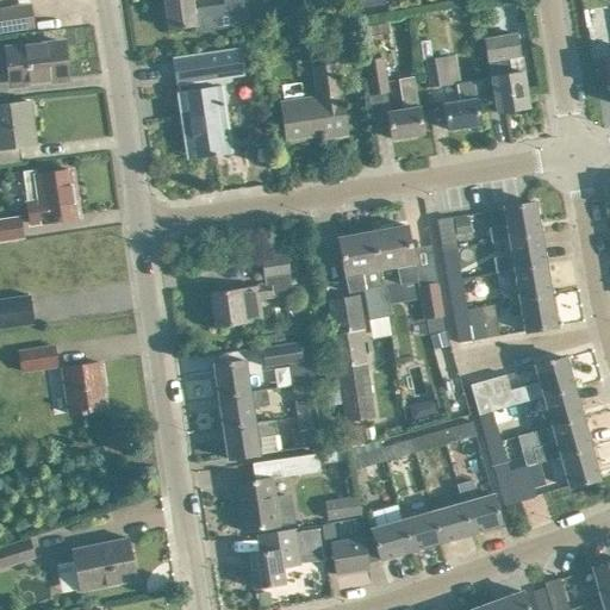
[(244,23),(242,2),(246,1),(246,0),(225,0),(226,2),(225,4),(192,7),(191,0),(163,0),(169,30),(194,25),(195,32),(229,27),(228,25),(244,23)]
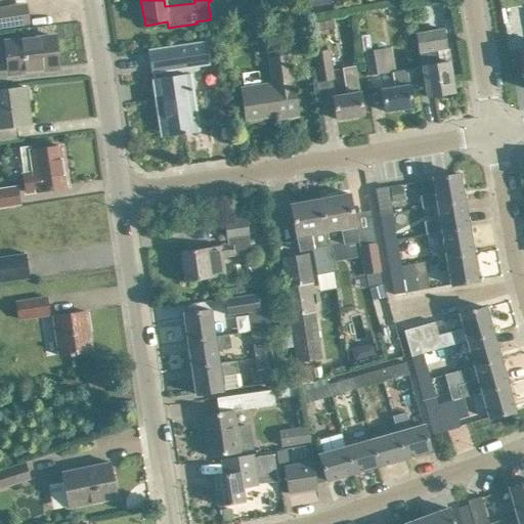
[(0,27),(29,23),(26,4),(0,8),(0,27)]
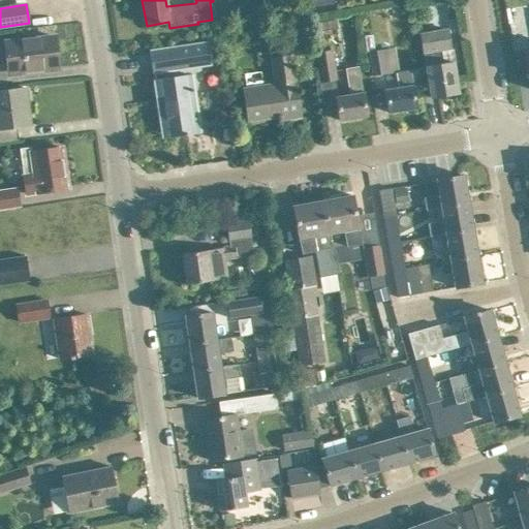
[(337,20),(311,24),(320,82),(338,80),(333,49),(323,50),(320,31),(338,28),(337,20)]
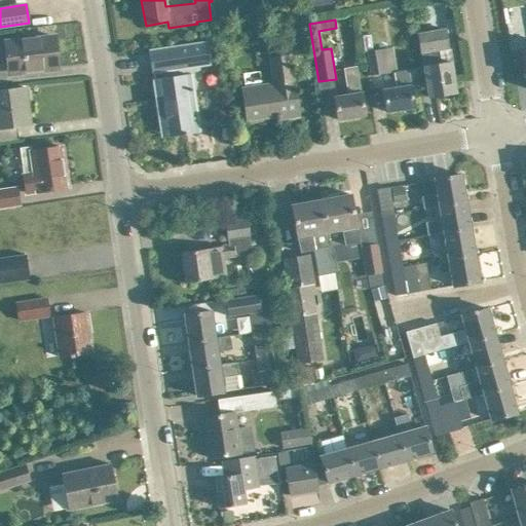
[(428,97),(429,97),(429,96),(440,94),(440,96),(455,92),(450,62),(439,64),(437,49),(448,48),(445,30),(418,34),(428,97)]
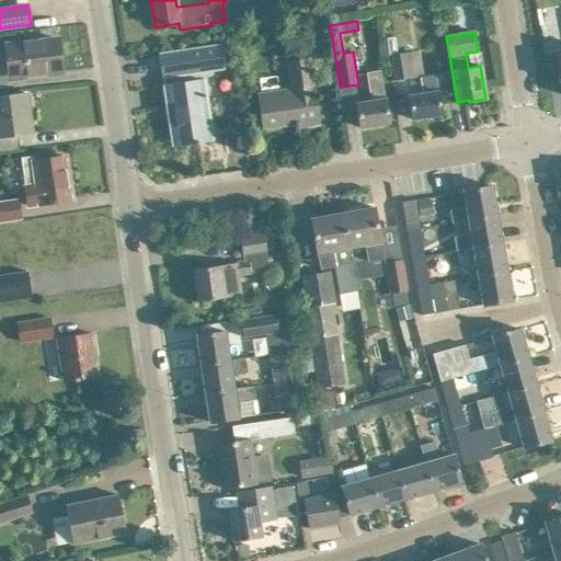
[(8,72),(25,70),(25,76),(61,71),(58,39),(4,45),(8,72)]
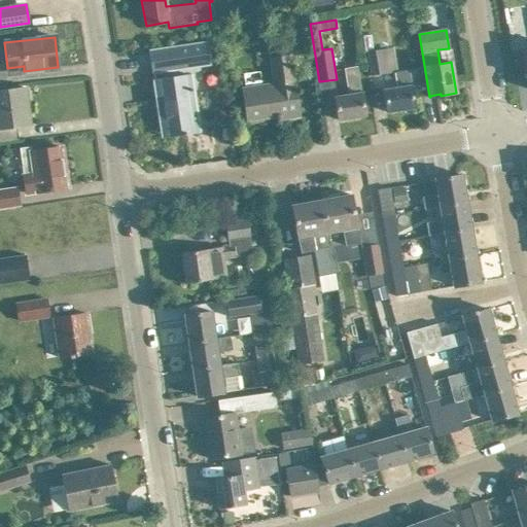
[(211,63),(208,42),(149,51),(153,72),(211,63)]
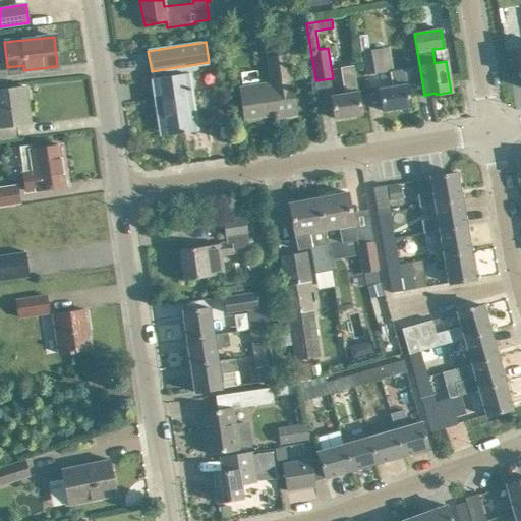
[(406,43),(383,43),(384,66),(406,66),(406,43)]
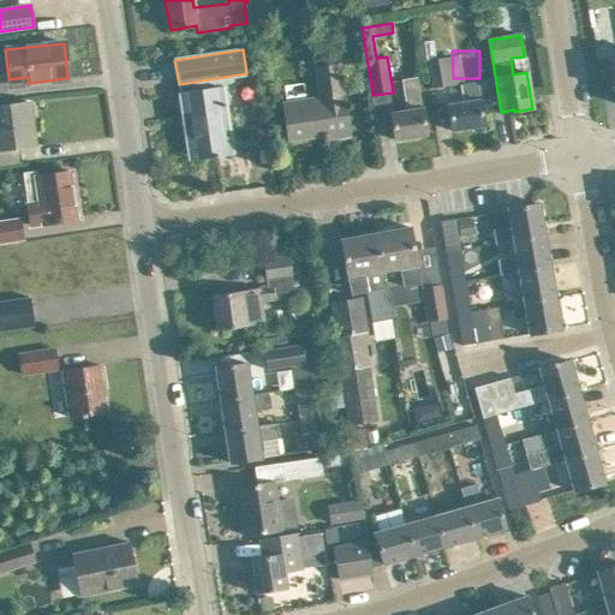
[(446,55),(430,58),(434,88),(451,85),(446,55)]
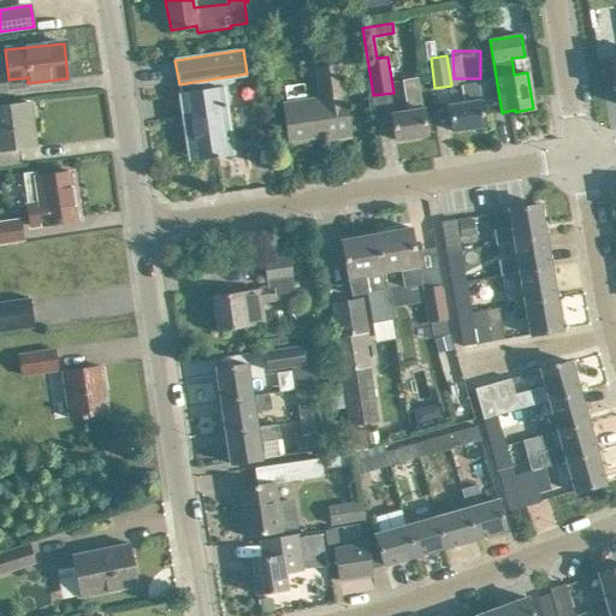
[(289,141),(311,137),(324,135),(325,142),(329,141),(329,140),(350,136),(338,65),(315,69),(320,99),(284,105),(289,141)]
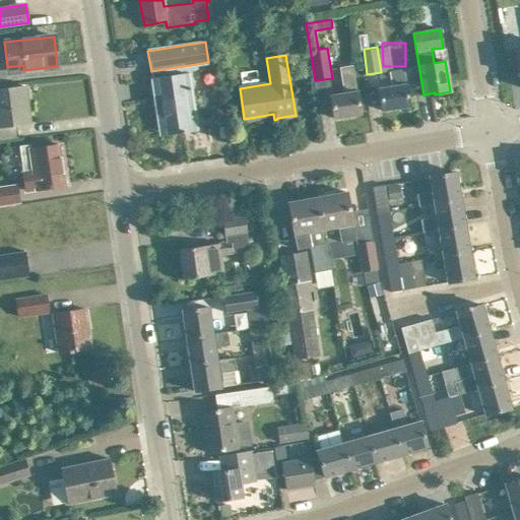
[(361,114),(356,94),(352,64),(339,66),(343,93),(330,95),(333,119),(361,114)]
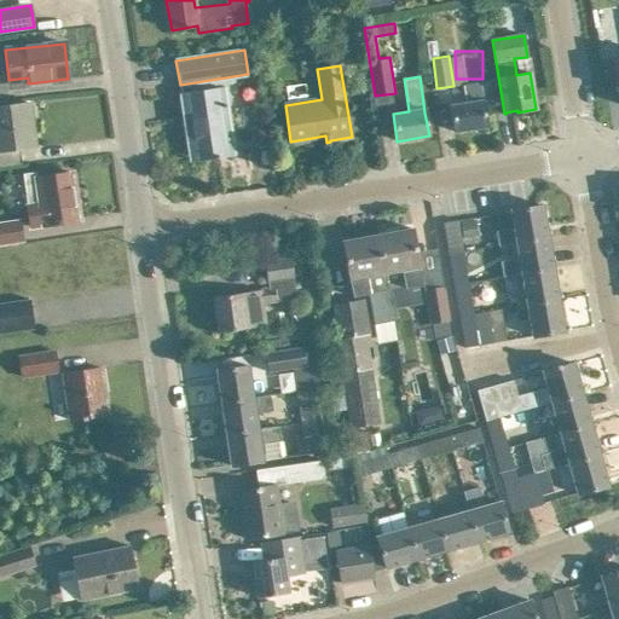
[(467,103),(450,105),(455,132),(487,127),(482,103),(492,102),(489,81),(464,85),(467,103)]
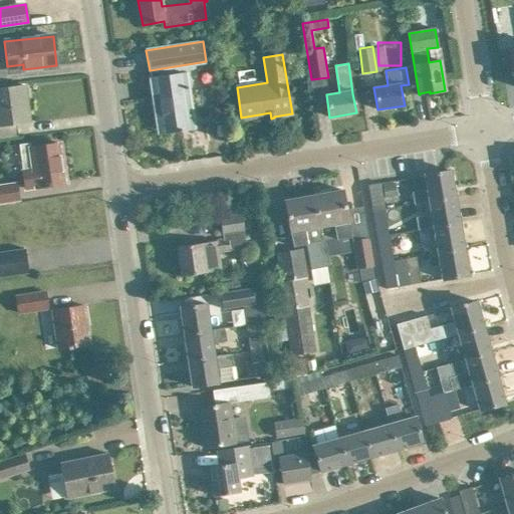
[(151,78),(154,98),(159,134),(178,131),(178,133),(182,132),(182,130),(194,129),(186,73),(151,78)]
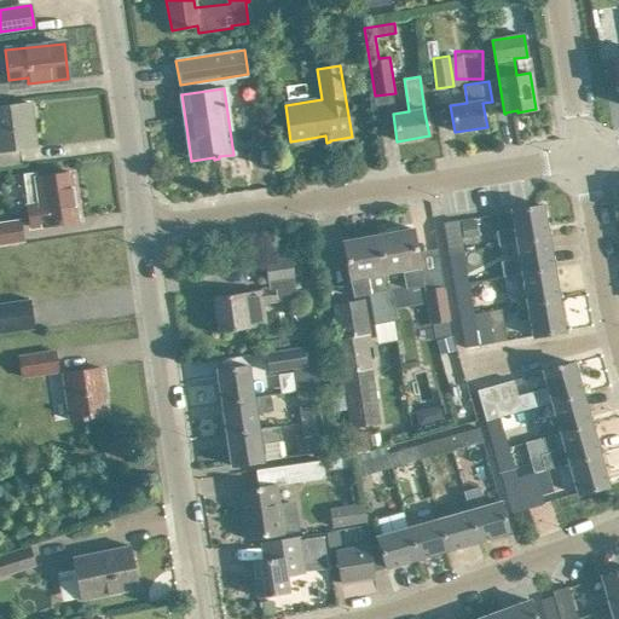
[(0,106),(0,151),(36,146),(30,103),(0,106)]
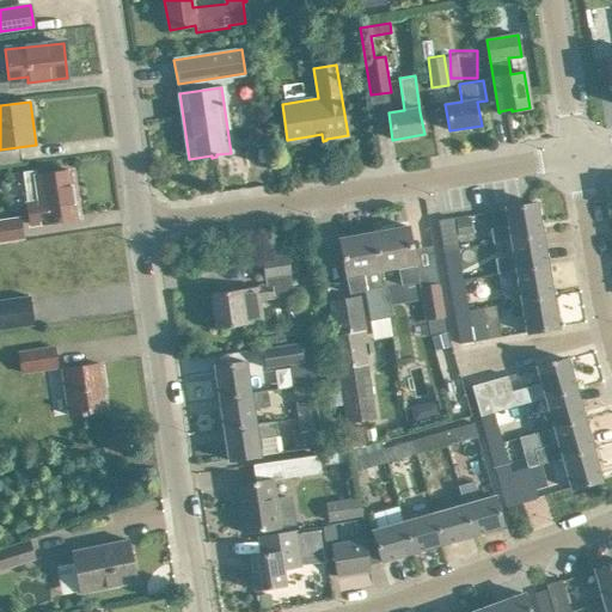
[(79,218),(78,215),(74,190),(72,171),(37,176),(36,170),(23,172),(30,225),(55,221),(55,222),(59,221),(59,220),(79,218)]
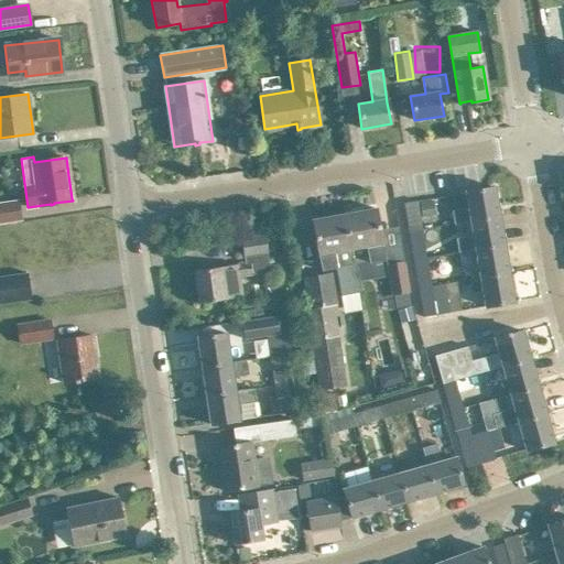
[(245,161),(237,163),(238,171),(247,170),(245,161)]
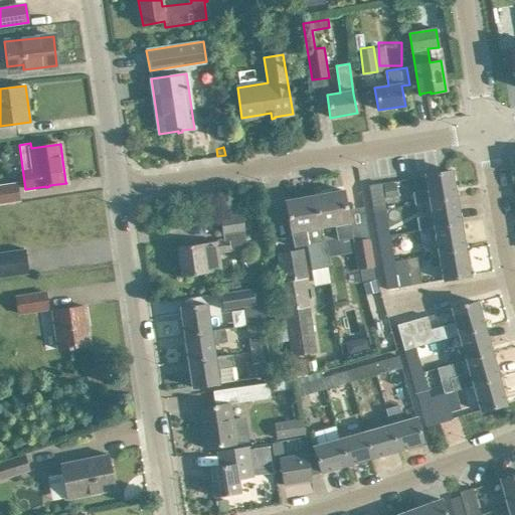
[(414,204),(415,204),(430,201),(456,197),(452,171),(424,175),(427,190),(412,192),(414,204)]
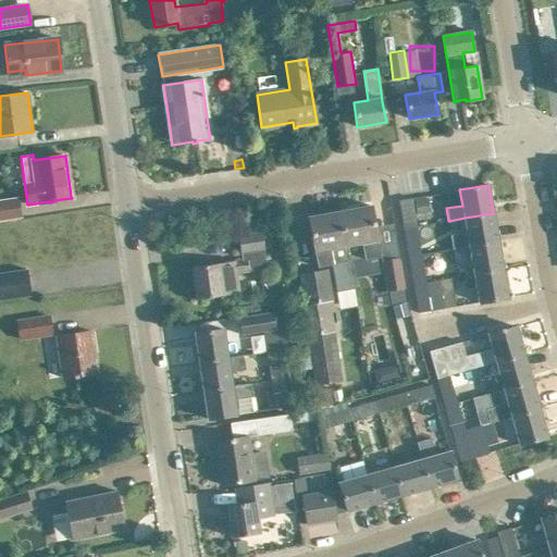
[(0,219),(21,217),(17,198),(0,200),(0,219)]
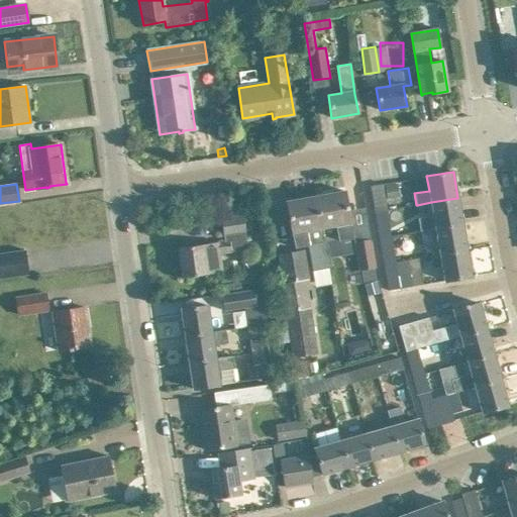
[(375,212),(387,210),(382,184),(371,186),(375,212)]
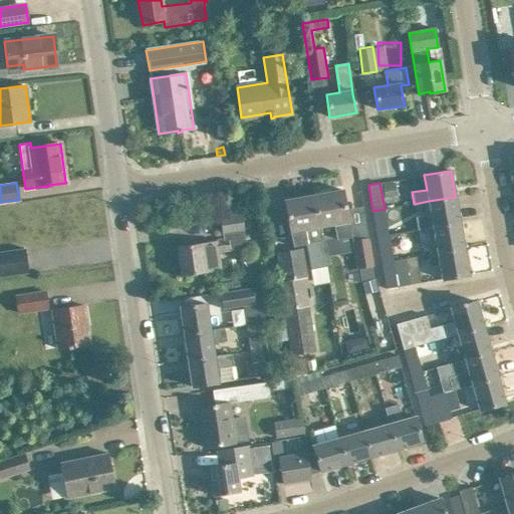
[(395,183),(381,185),(383,198),(397,196),(395,183)]
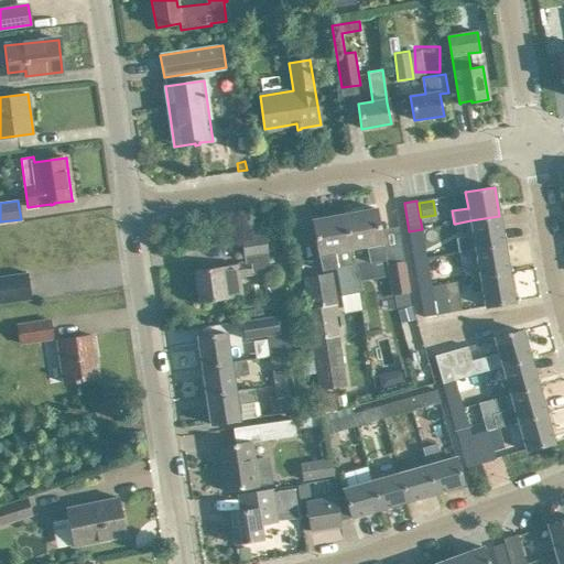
[(353,264),(356,264),(384,260),(376,208),(344,215),(353,264)]
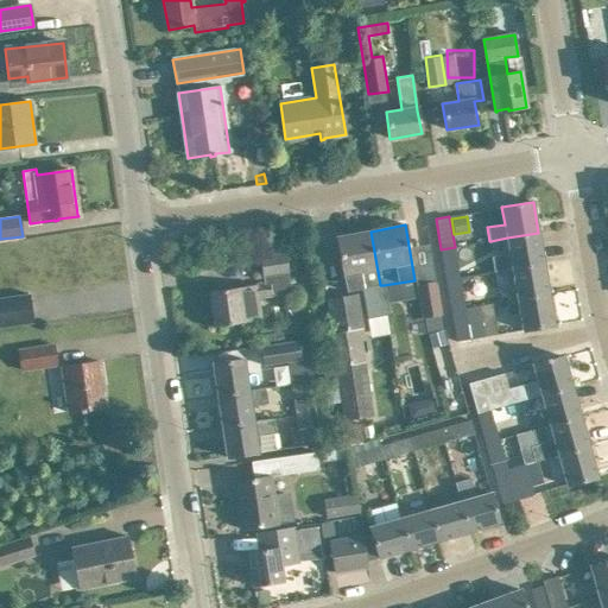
[(384,285),(380,285),(371,232),(336,238),(347,292),(362,289),(371,337),(390,334),(386,315),(390,315),(384,285)]
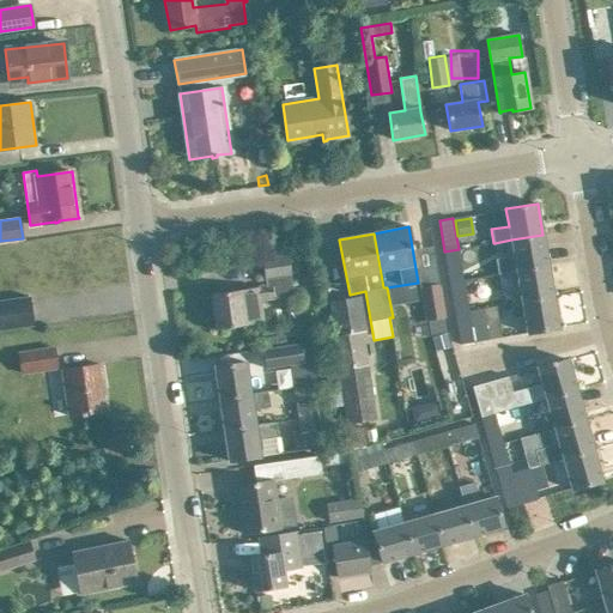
[(514,256),(496,259),(498,273),(516,271),(547,265),(542,235),(511,240),(514,256)]
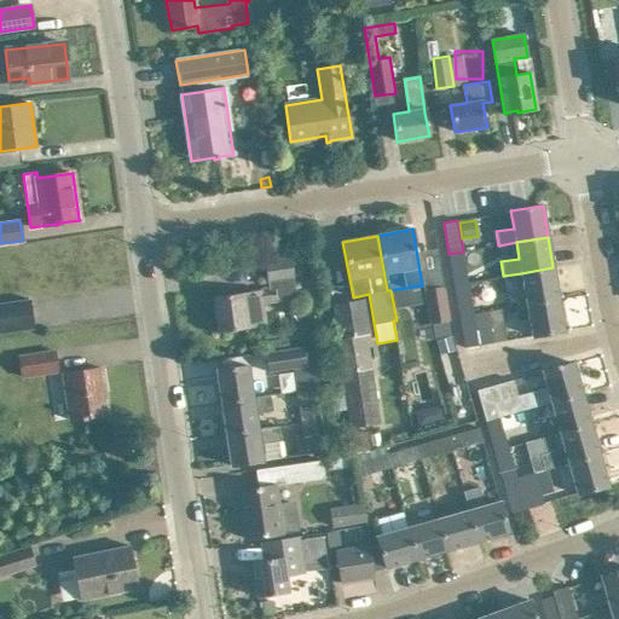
[(449,254),(455,284),(468,282),(463,252),(449,254)]
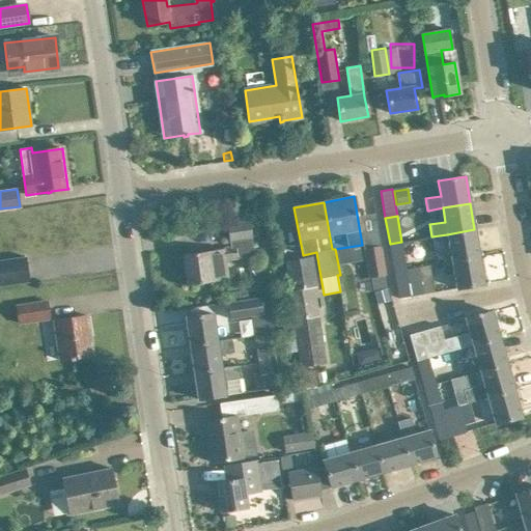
[(225,260),(254,256),(252,242),(249,221),(227,224),(230,248),(183,255),(188,285),(228,279),(225,260)]
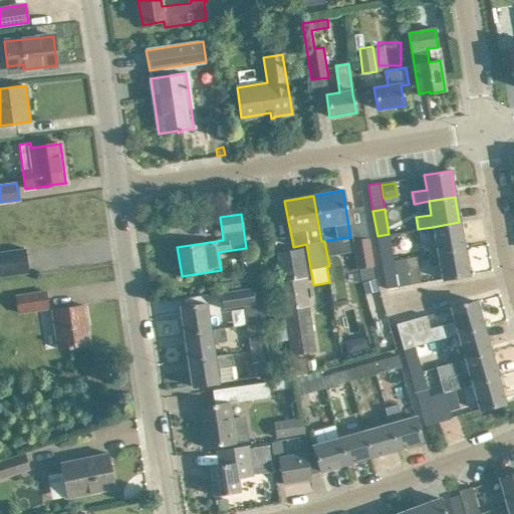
[(464,248),(459,222),(433,227),(438,252),(464,248)]
